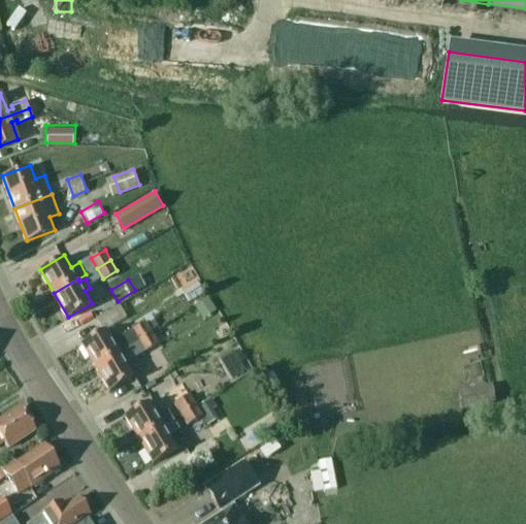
[(106,327),(81,341),(96,365),(153,332),(146,321),(113,340),(106,327)]
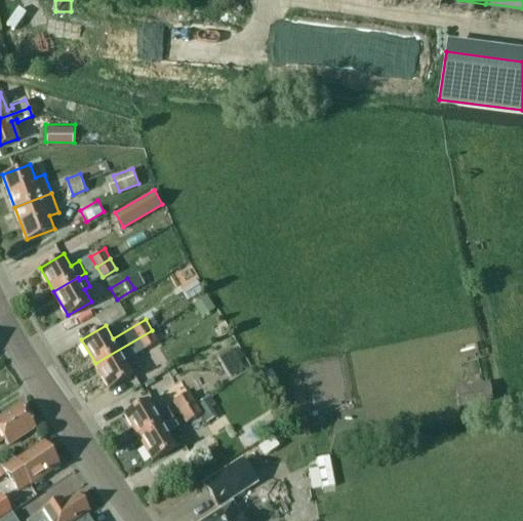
[(126,360),(144,349),(158,339),(152,330),(95,363),(110,387),(133,372),(126,361),(126,360)]
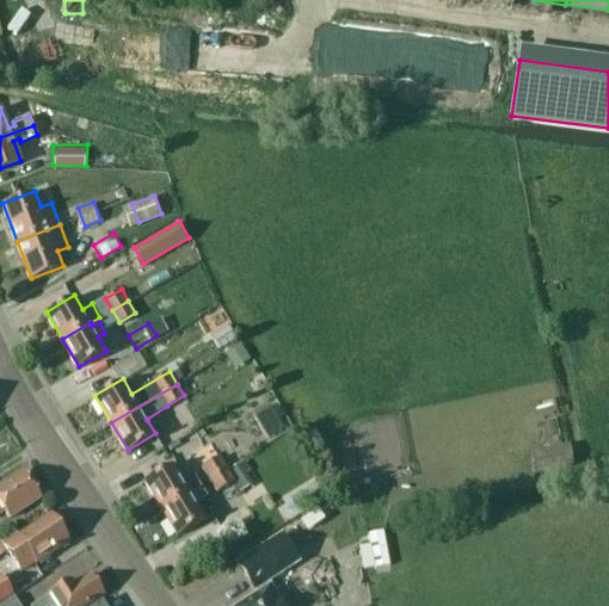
[(260,418),(268,440),(285,434),(277,412),(260,418)]
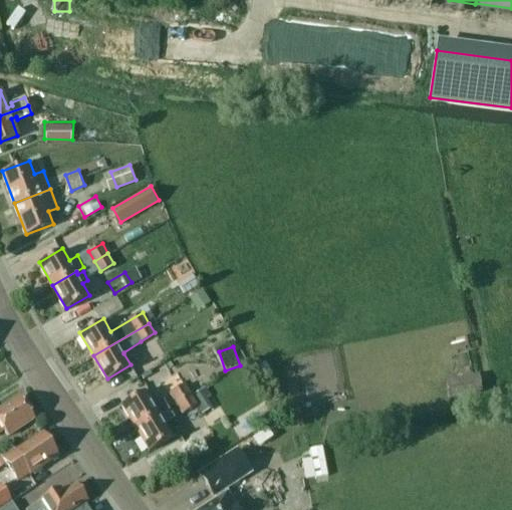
[(313,356),(296,361),(307,403),(325,398),(313,356)]
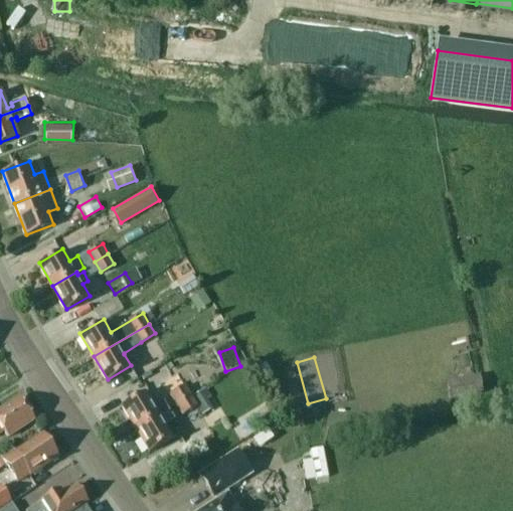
[(177,402),(202,387),(194,375),(184,381),(185,383),(171,392),(177,402)]
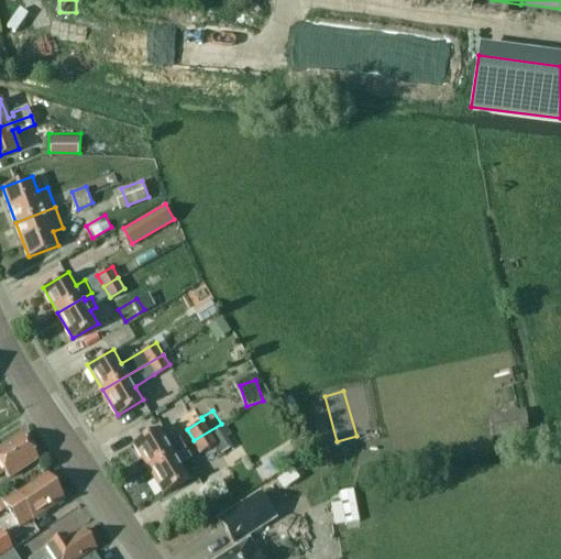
[(200,451),(217,442),(211,434),(222,426),(221,424),(194,440),(200,451)]
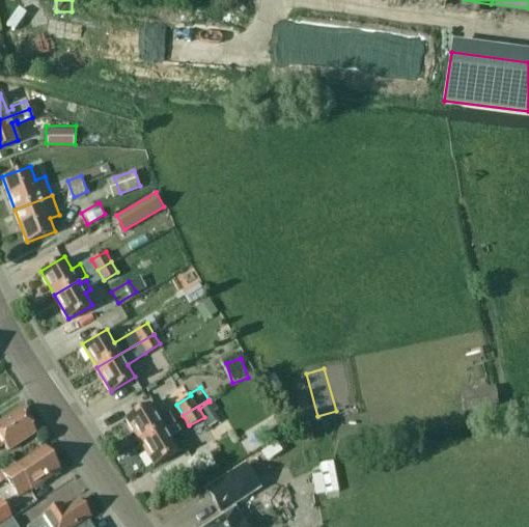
[(126,416),(140,441),(175,420),(170,412),(160,418),(150,403),(126,416)]
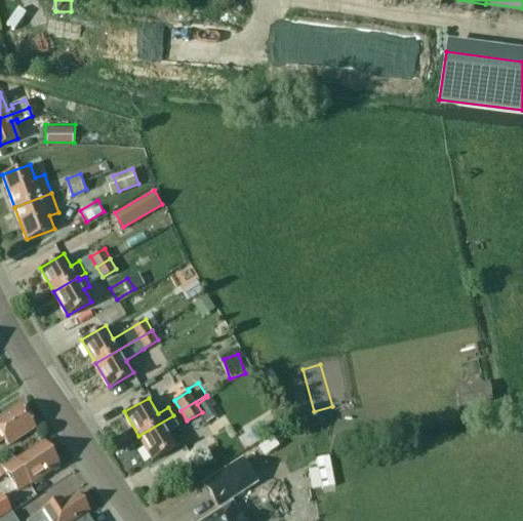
[(21,403),(0,416),(0,440),(5,438),(9,443),(36,426),(21,403)]
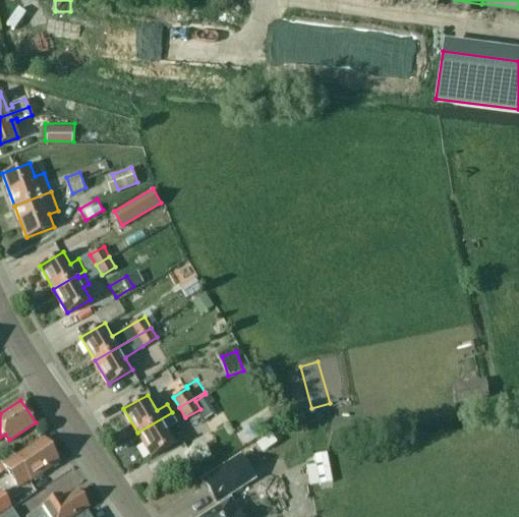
[(137,433),(152,456),(176,442),(168,427),(177,421),(172,412),(137,433)]
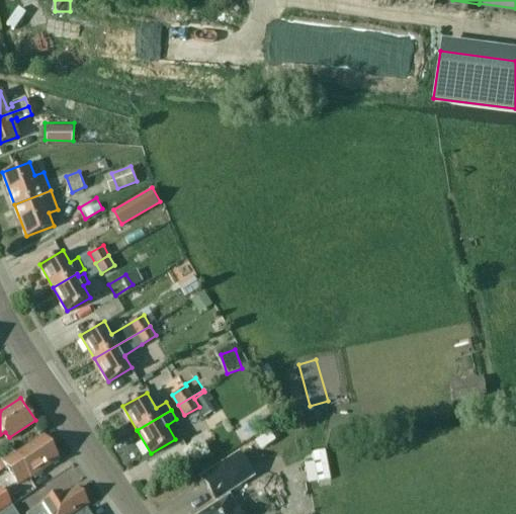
[(17,478),(28,470),(31,476),(60,456),(58,453),(58,450),(55,445),(52,444),(45,434),(16,453),(17,454),(6,460),(17,478)]
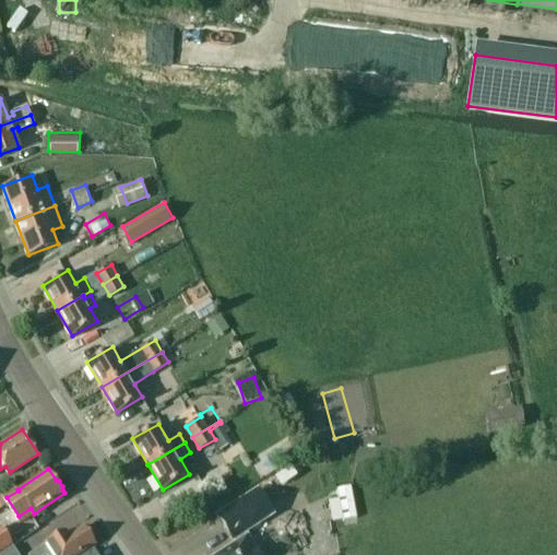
[(297,471),(282,483),(291,494),(306,482),(297,471)]
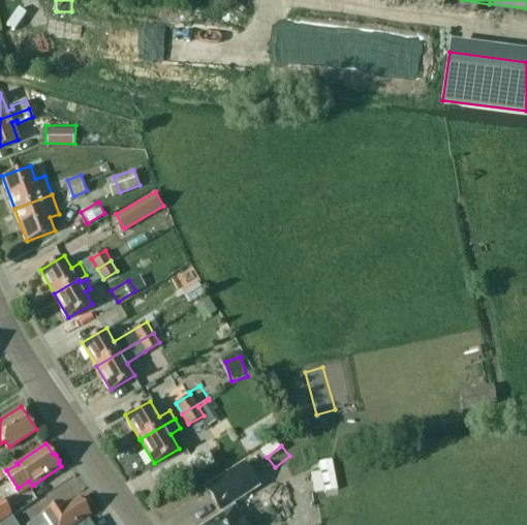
[(234,505),(231,501),(259,484),(244,461),(206,486),(221,508),(222,508),(224,512),(203,524),(247,524),(235,504),(234,505)]
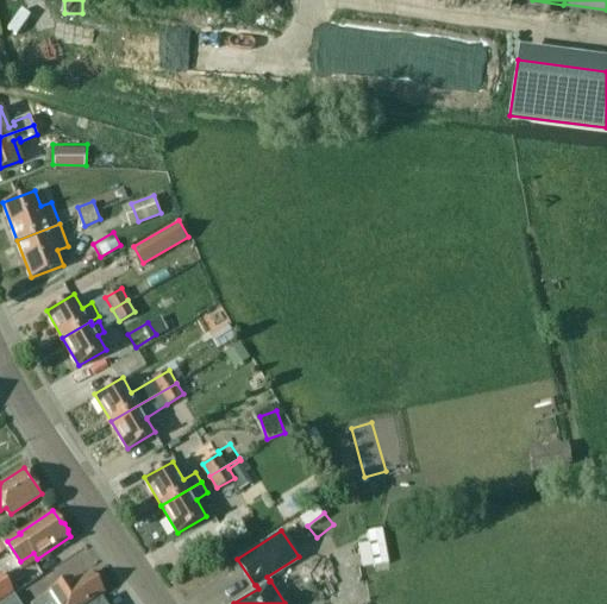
[(365,574),(393,571),(386,530),(369,533),(371,546),(361,547),(365,574)]
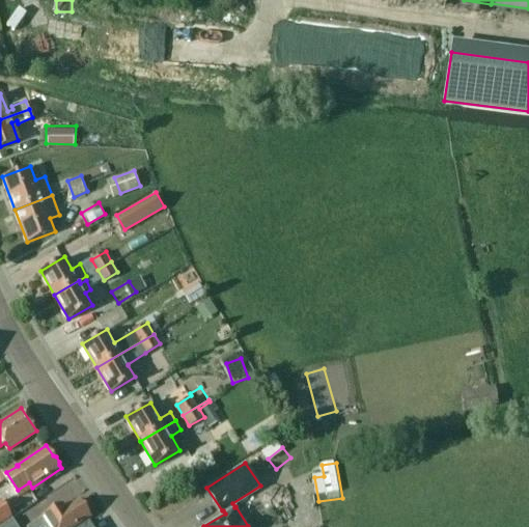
[(80,498),(66,507),(62,501),(43,515),(44,516),(28,526),(49,526),(51,526),(71,526),(91,515),(80,498)]
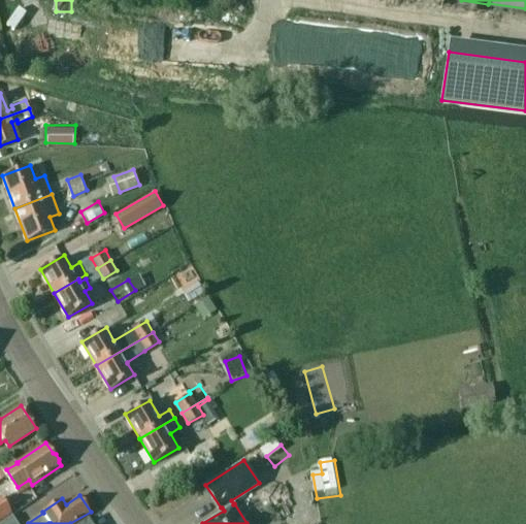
[(1,496),(0,496),(0,519),(11,512),(1,496)]
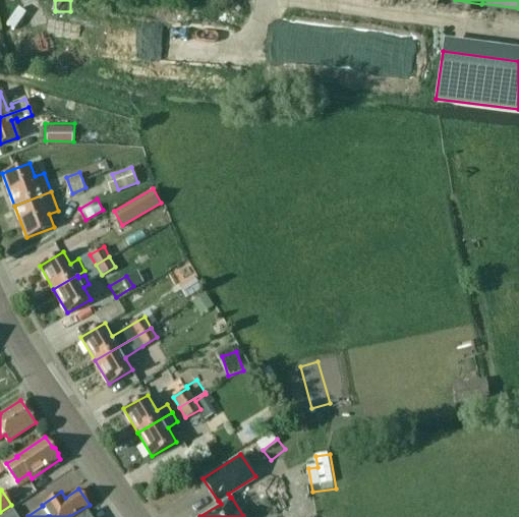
[(18,516),(12,507),(0,515),(0,516),(18,516)]
